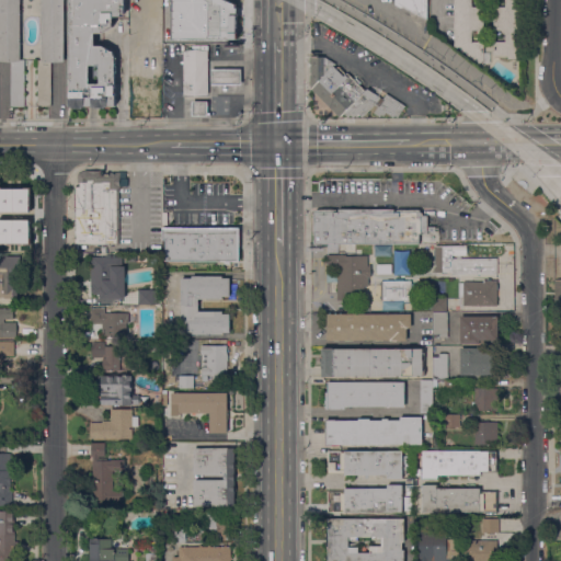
[(24,107),(10,107),(10,61),(0,61),(0,0),(20,0),(20,60),(24,60),(24,107)]
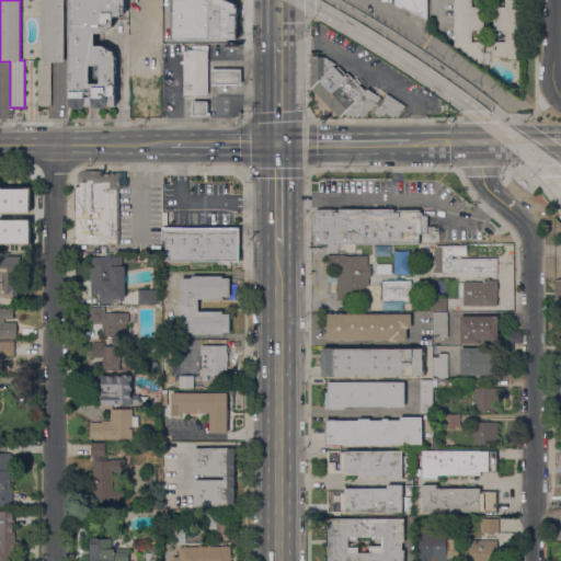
[(64,0),(64,63),(50,63),(50,106),(37,106),(37,60),(41,60),(41,0),(64,0)]
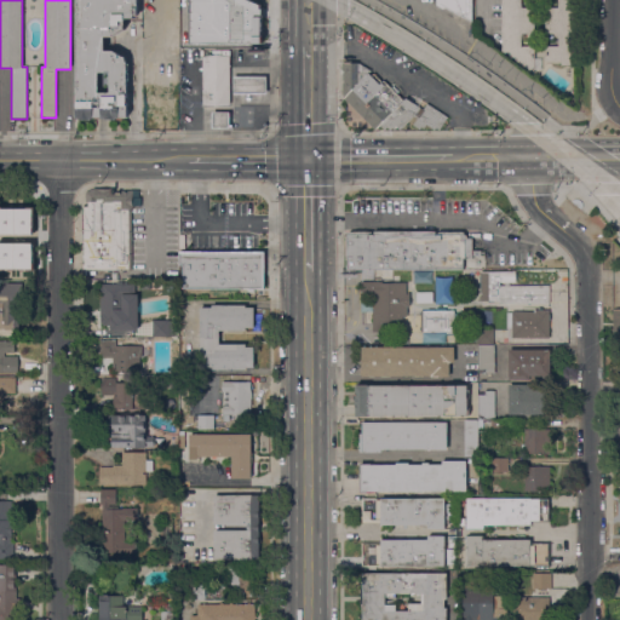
[(116,120),(105,120),(105,119),(102,119),(102,118),(99,118),(99,120),(96,120),(96,118),(95,118),(95,119),(91,119),(91,120),(80,120),(80,119),(78,119),(78,0),(138,0),(138,18),(127,18),(127,24),(125,24),(125,30),(113,38),(104,38),(104,51),(114,51),(122,57),(125,57),(127,64),(128,64),(128,70),(127,70),(127,73),(128,73),(128,81),(127,81),(127,118),(125,118),(125,119),(121,119),(121,121),(116,121),(116,120)]
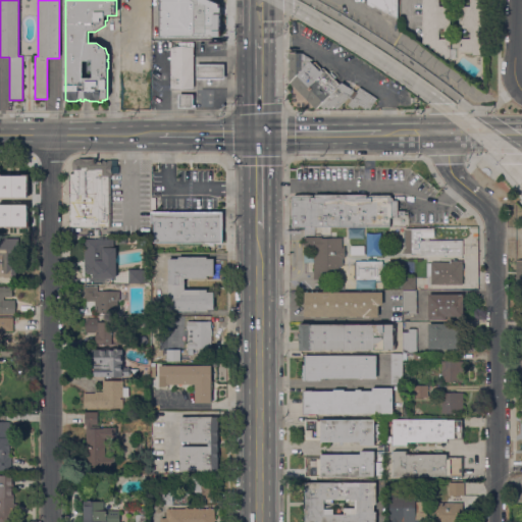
[(398,0),(398,18),(374,6),(373,8),(367,5),(367,0),(398,0)]
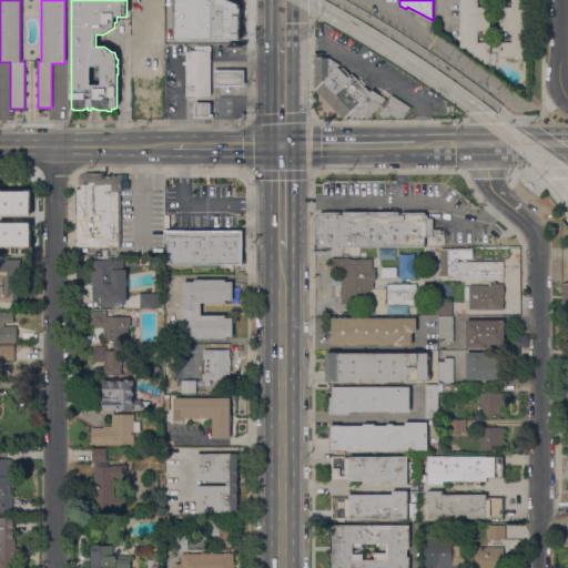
[(459,47),(459,0),(477,0),(477,7),(489,8),(489,31),(477,31),(477,42),(489,42),(489,54),(496,54),(496,64),(489,64),(489,67),(488,67),(459,47)]
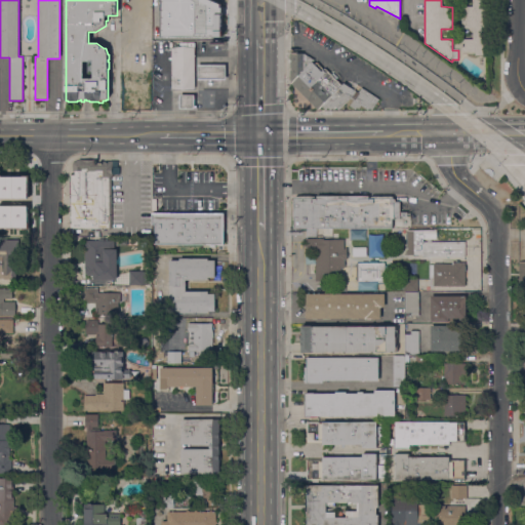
[(488,0),(489,55),(475,55),(475,51),(461,51),(461,39),(473,39),(473,29),(461,29),(461,6),(473,6),(473,0),(488,0)]
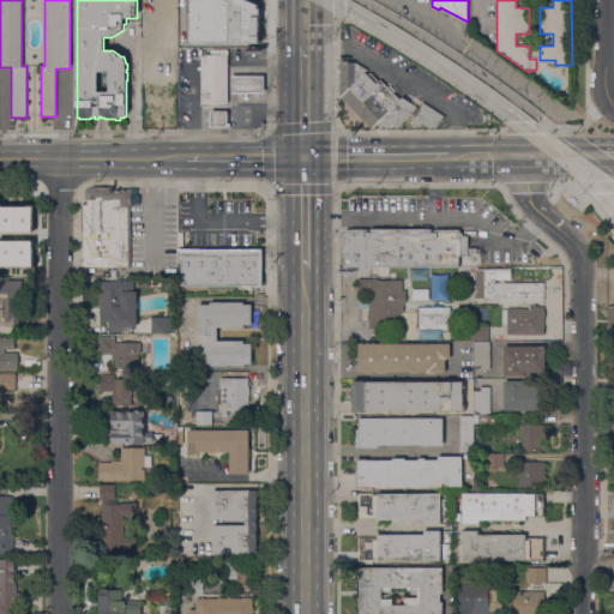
[(228,56),(228,104),(215,106),(200,104),(200,56),(215,55),(228,56)]
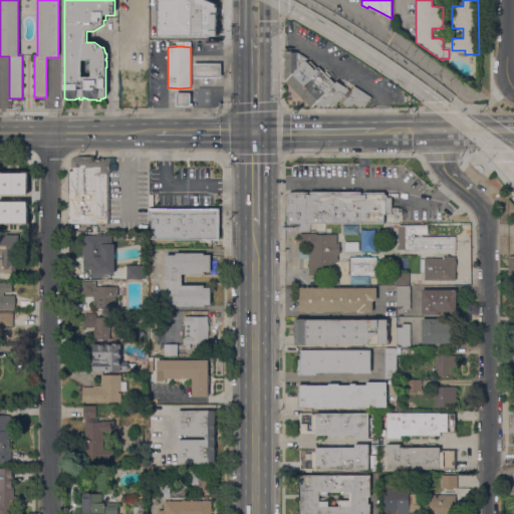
[(296,50),(307,57),(305,59),(314,68),(318,65),(334,82),(336,79),(350,89),(354,84),(371,95),(365,104),(352,95),(349,99),(342,95),(331,106),(329,104),(326,106),(325,104),(323,106),(321,104),(318,106),(314,101),(310,105),(285,83),(286,82),(284,79),(284,50),(296,50)]
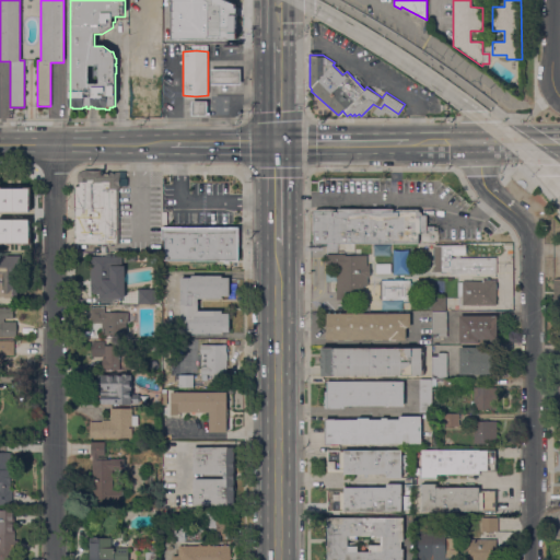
[(241,70),(241,85),(211,85),(211,70),(241,70)]
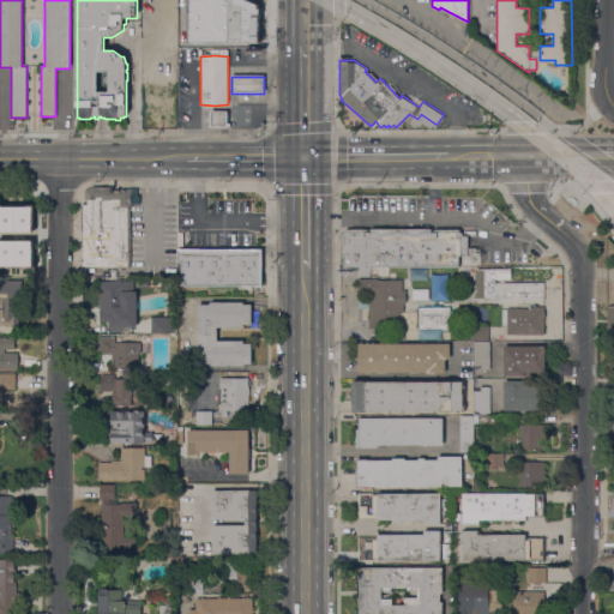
[(227,112),(227,127),(210,127),(210,112),(227,112)]
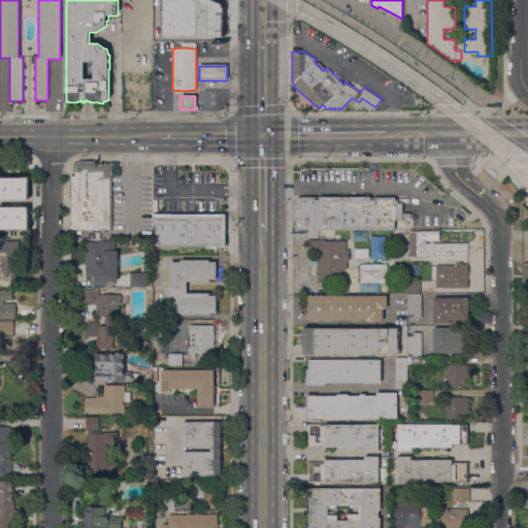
[(119,168),(120,168),(120,175),(112,175),(112,180),(111,201),(113,201),(113,205),(112,205),(112,231),(95,231),(94,232),(92,232),(92,231),(70,230),(70,176),(74,176),(74,172),(72,172),(72,164),(79,161),(97,161),(97,162),(112,163),(112,162),(119,162),(119,165),(119,168)]
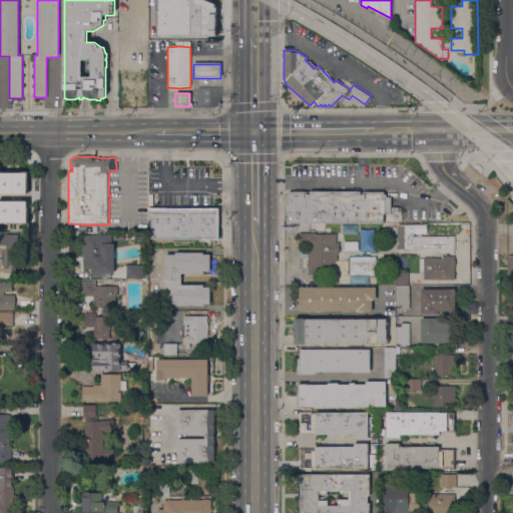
[(0,172),(21,172),(21,194),(17,194),(17,195),(14,195),(14,194),(12,194),(12,191),(7,191),(7,194),(0,194),(0,172)]
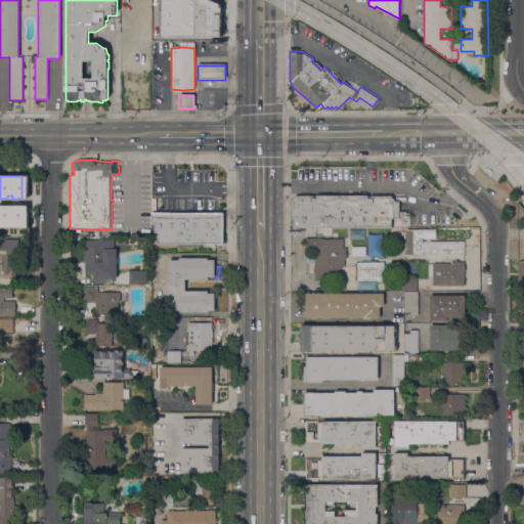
[(298,197),(298,195),(311,195),(311,197),(316,197),(316,195),(368,195),(368,197),(381,197),(381,195),(390,195),(390,197),(392,197),(392,199),(393,199),(393,200),(394,200),(394,202),(399,202),(399,212),(406,212),(406,217),(399,217),(399,219),(391,219),(391,228),(293,228),(293,217),(292,217),(292,216),(292,204),(292,200),(293,200),(293,199),(295,199),(295,197),(298,197)]
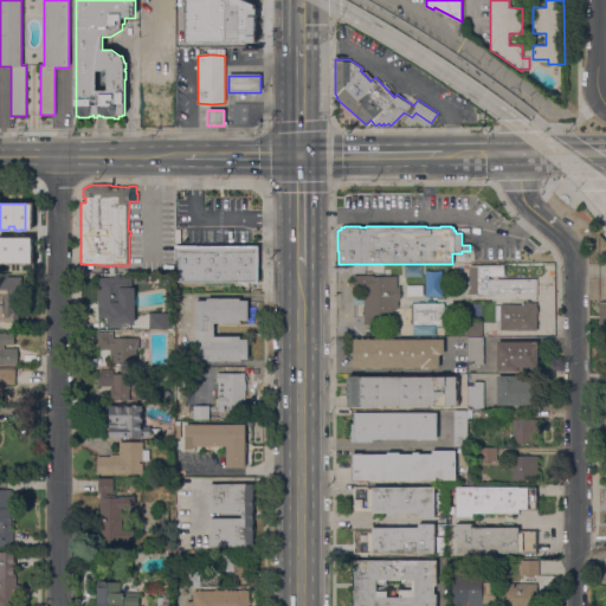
[(26,271),(6,270),(6,260),(10,260),(10,243),(26,244),(26,271)]
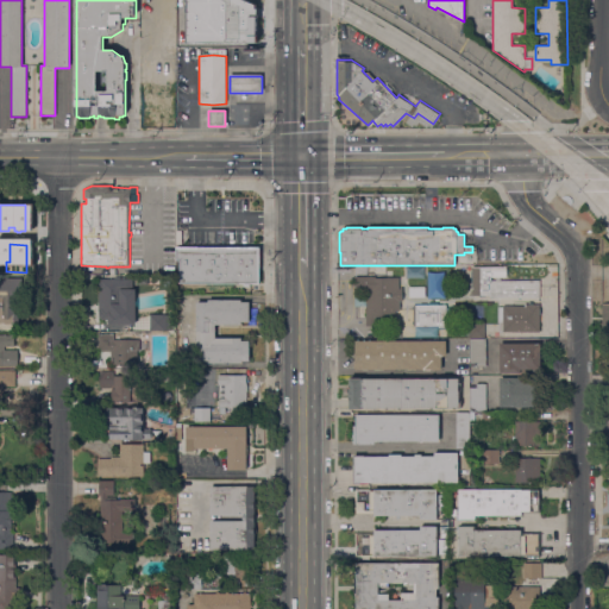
[(179,284),(179,262),(175,262),(175,249),(259,249),(259,284),(179,284)]
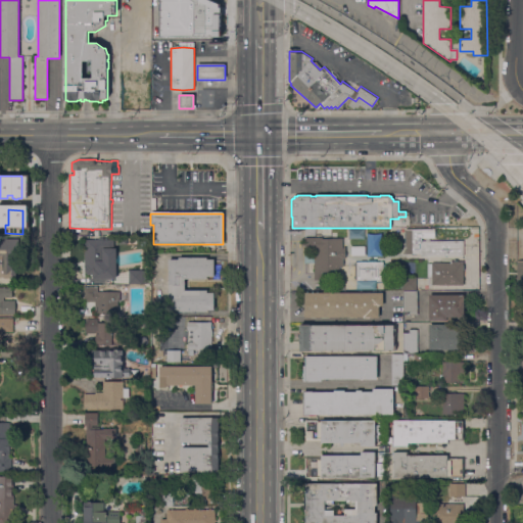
[(434,230),(434,231),(435,231),(435,236),(434,236),(434,239),(429,239),(429,240),(425,240),(425,239),(421,238),(421,241),(463,241),(463,257),(421,256),(421,254),(417,254),(417,255),(411,255),(411,254),(403,254),(403,251),(406,251),(406,247),(403,247),(405,233),(406,233),(406,230),(434,230)]
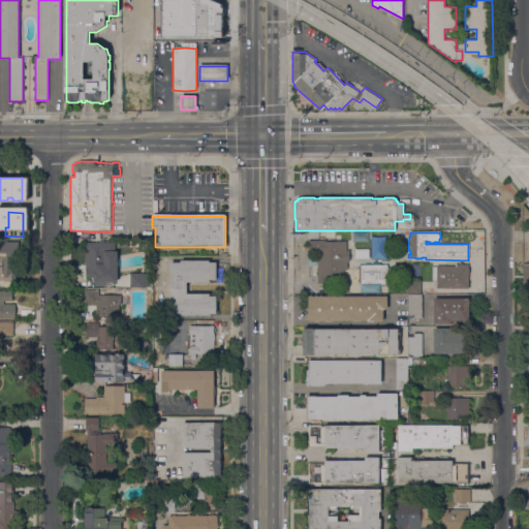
[(128,249),(130,241),(139,241),(139,248),(128,249)]
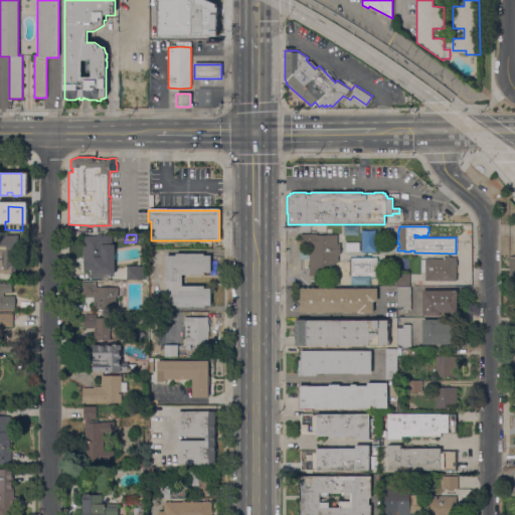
[(337,244),(340,244),(340,248),(341,248),(341,252),(340,252),(340,254),(338,254),(338,264),(334,264),(334,277),(309,276),(310,246),(300,246),(300,234),(337,235),(337,244)]
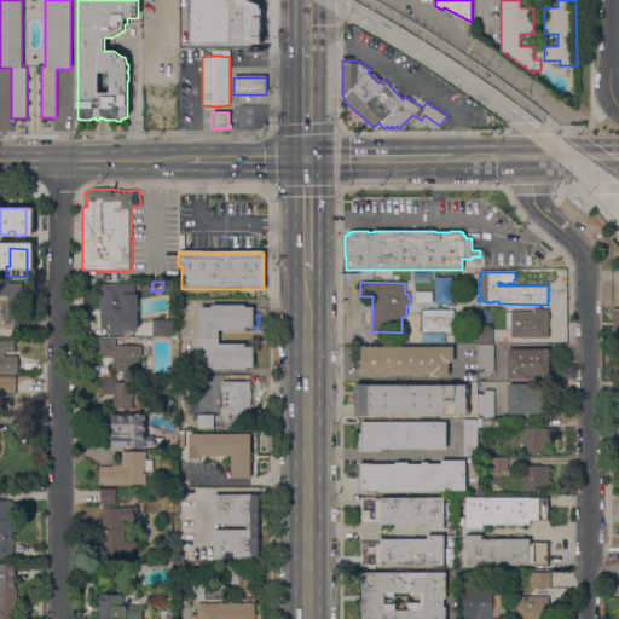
[(137,330),(110,330),(110,328),(108,328),(108,325),(102,325),(102,323),(100,322),(99,317),(102,316),(102,314),(99,314),(99,295),(102,295),(102,294),(100,293),(100,288),(102,287),(102,284),(109,284),(109,283),(111,283),(111,284),(116,284),(116,283),(122,283),(122,284),(134,284),(134,295),(138,295),(137,330)]
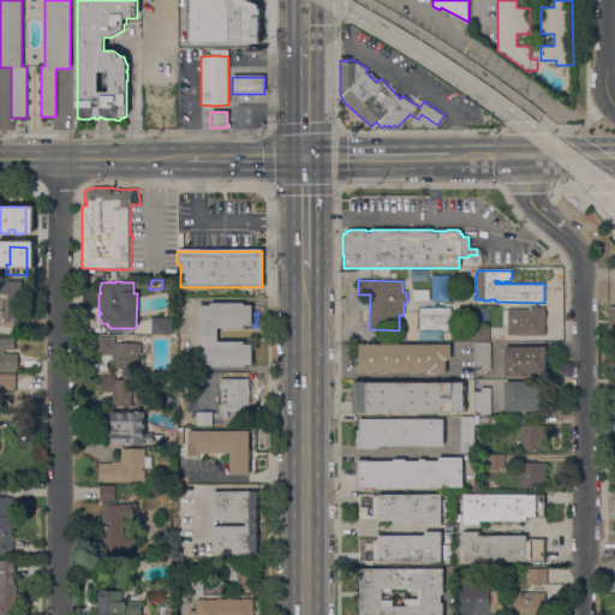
[(19,290),(19,303),(18,303),(18,327),(13,327),(13,328),(5,328),(5,327),(3,327),(0,327),(0,291),(7,291),(7,290),(19,290)]
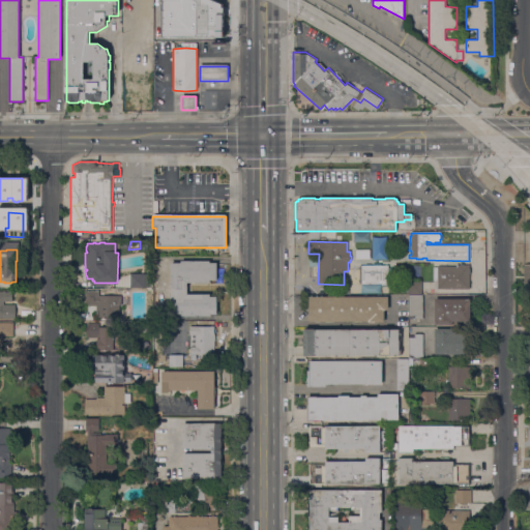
[(370,249),(370,259),(355,259),(355,249),(370,249)]
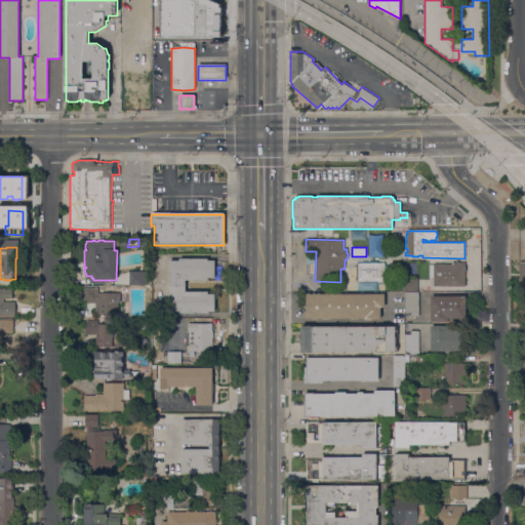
[(214,278),(208,278),(208,280),(186,280),(186,291),(208,291),(208,294),(214,294),(214,312),(208,312),(208,314),(179,314),(179,313),(169,313),(169,260),(179,260),(179,258),(208,258),(208,260),(214,260),(214,278)]
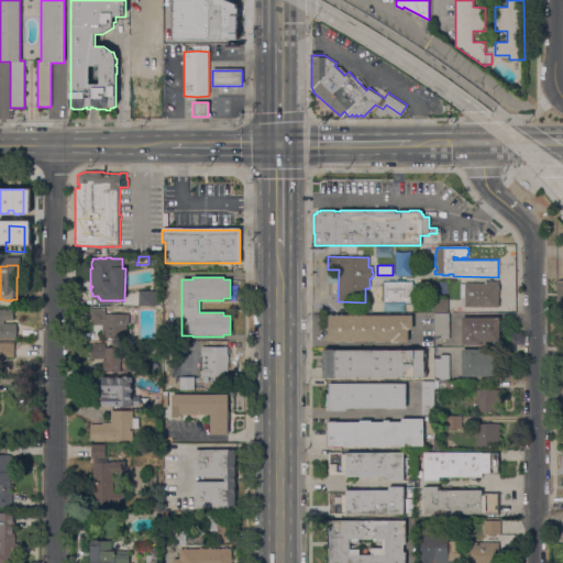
[(396,283),(396,279),(400,279),(400,283),(411,283),(411,305),(405,305),(405,302),(405,301),(382,301),(382,283),(396,283)]
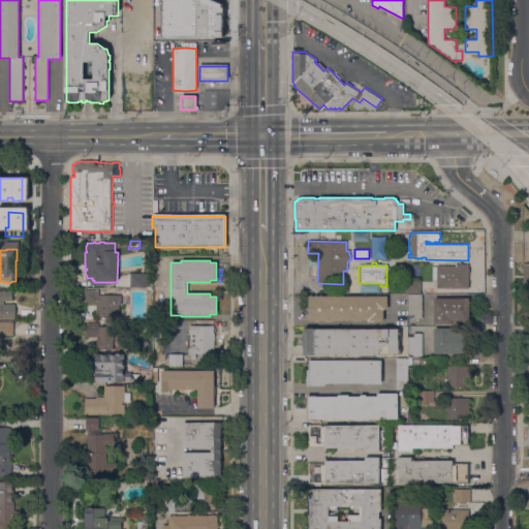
[(459,265),(459,263),(462,263),(462,265),(469,265),(468,289),(436,288),(436,280),(432,280),(432,267),(436,267),(436,266),(455,267),(455,265),(459,265)]
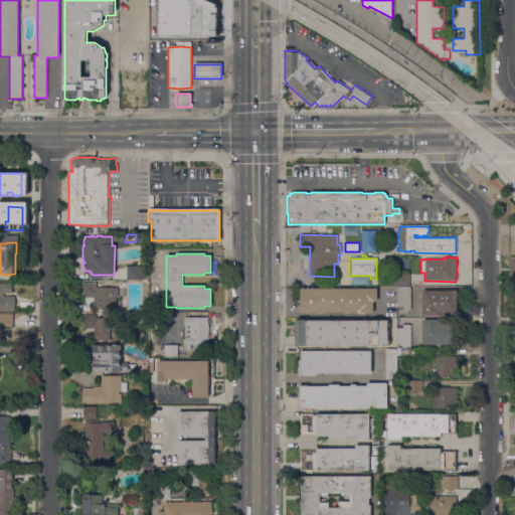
[(149,267),(148,280),(126,280),(127,267),(149,267)]
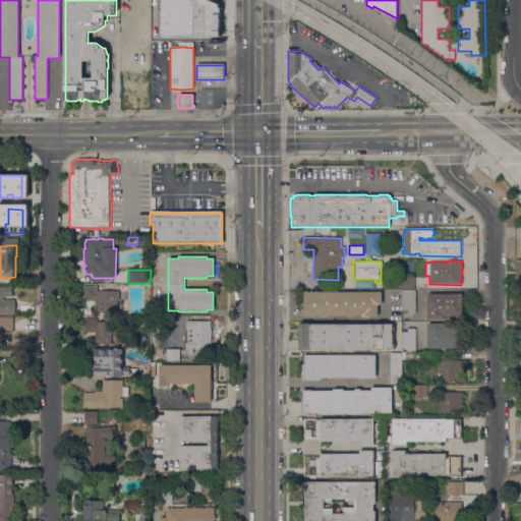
[(402,289),(400,289),(400,279),(400,276),(414,277),(414,289),(402,289)]
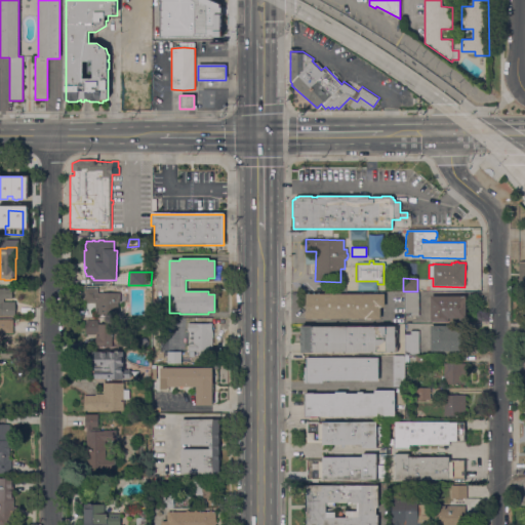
[(357,289),(376,290),(376,282),(357,281),(357,289)]
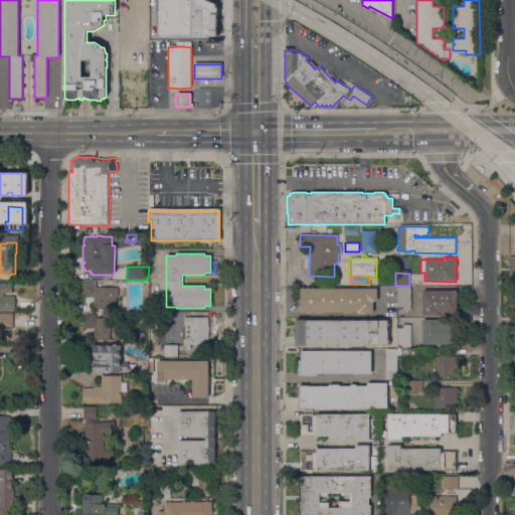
[(96,283),(96,288),(123,288),(123,296),(118,296),(118,309),(94,309),(94,298),(82,298),(82,283),(96,283)]
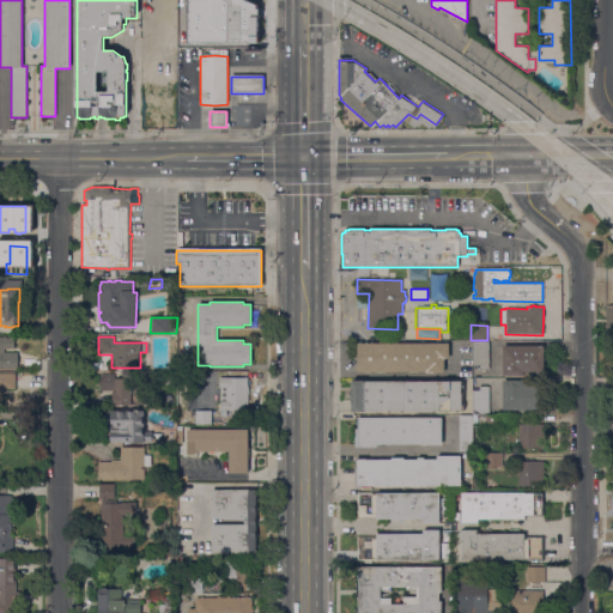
[(0,338),(14,338),(14,350),(2,350),(2,352),(17,353),(17,369),(0,369),(0,338)]
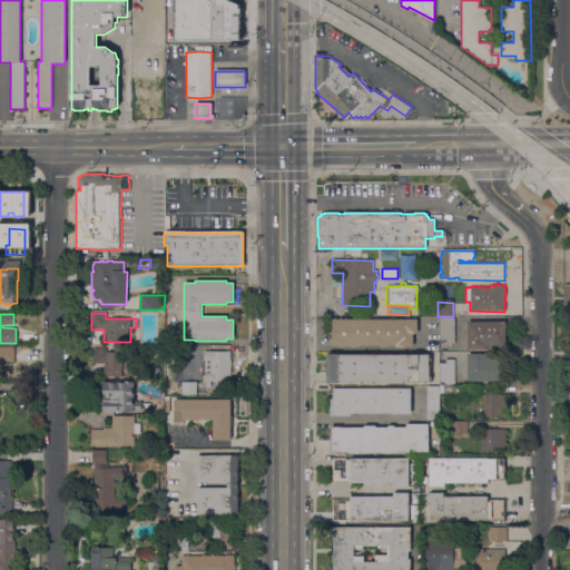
[(418,320),(418,334),(413,334),(413,347),(396,347),(396,346),(332,346),(332,320),(418,320)]
